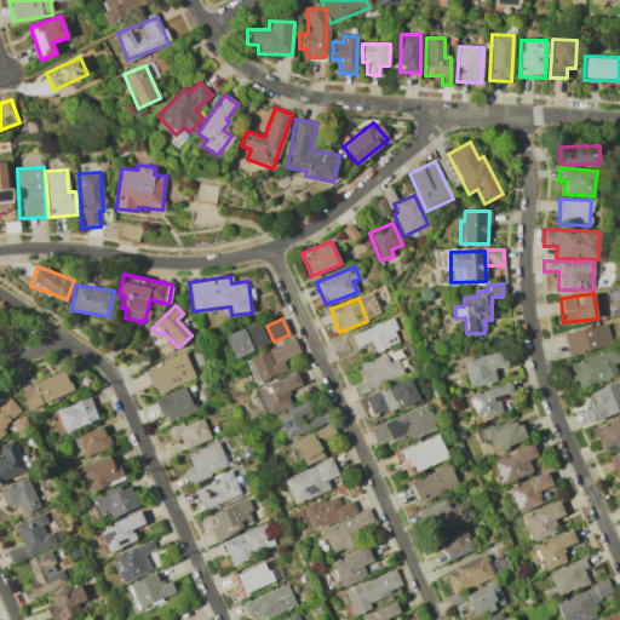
[(400,342),(391,319),(351,334),(356,348),(371,342),(374,351),(400,342)]
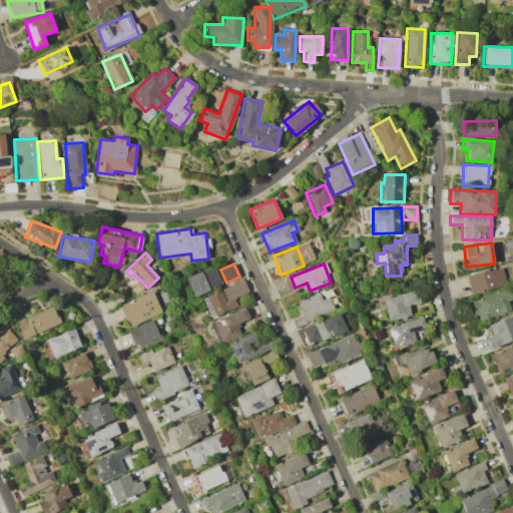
[(192,297),(221,286),(214,266),(184,277),(192,297)]
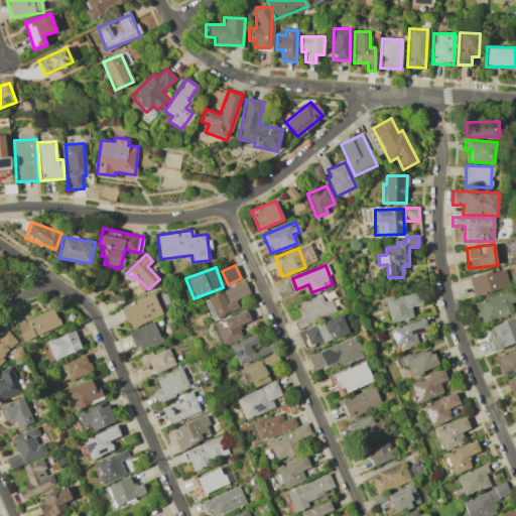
[(468,277),(473,295),(509,286),(504,268),(468,277)]
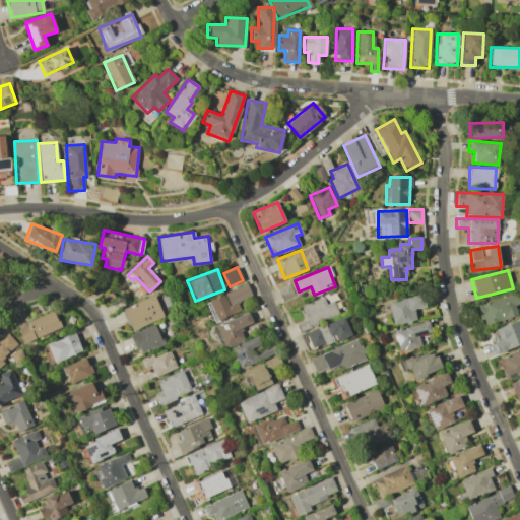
[(213,321),(241,312),(237,302),(251,297),(247,285),(205,300),(213,321)]
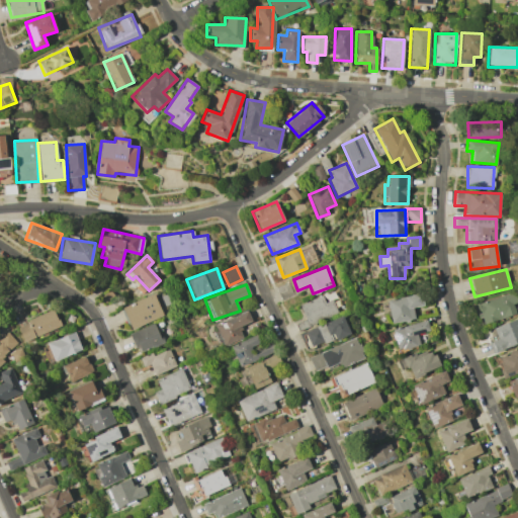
[(415,319),(412,308),(423,306),(420,292),(386,301),(392,324),(415,319)]
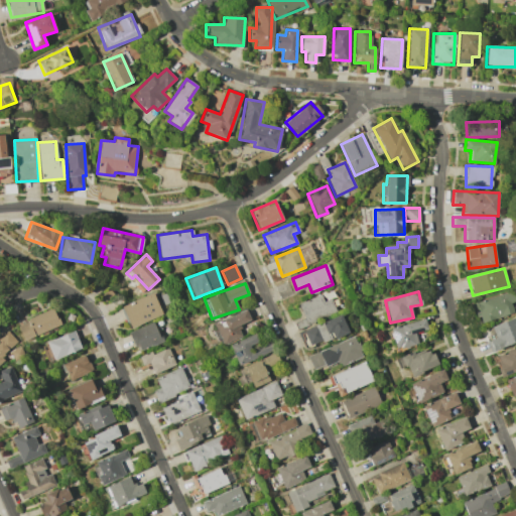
[(475,302),(480,323),(513,312),(510,303),(515,301),(512,291),(475,302)]
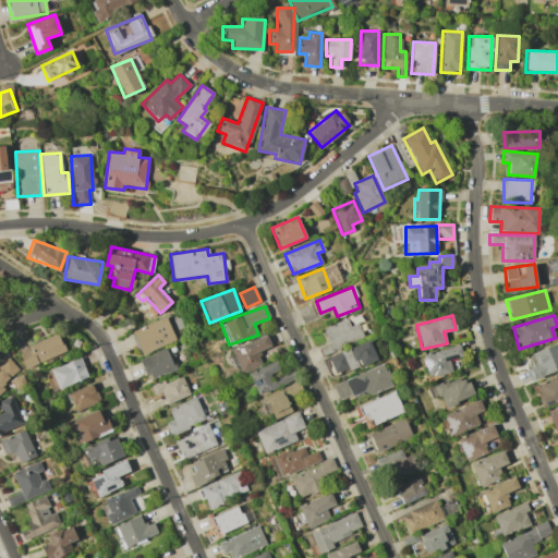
[(131,331),(141,354),(176,340),(165,316),(131,331)]
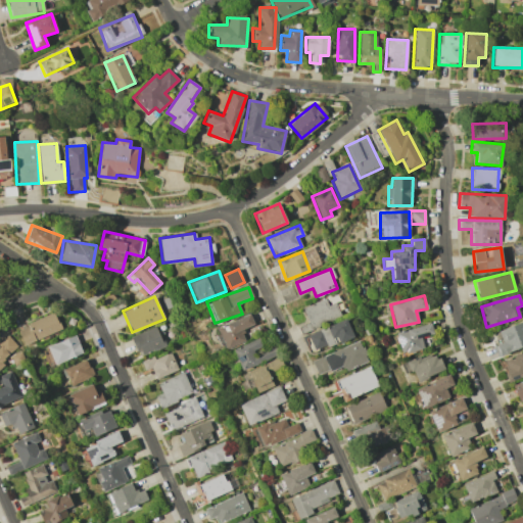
[(339,318),(336,303),(327,305),(325,300),(303,305),(308,326),(339,318)]
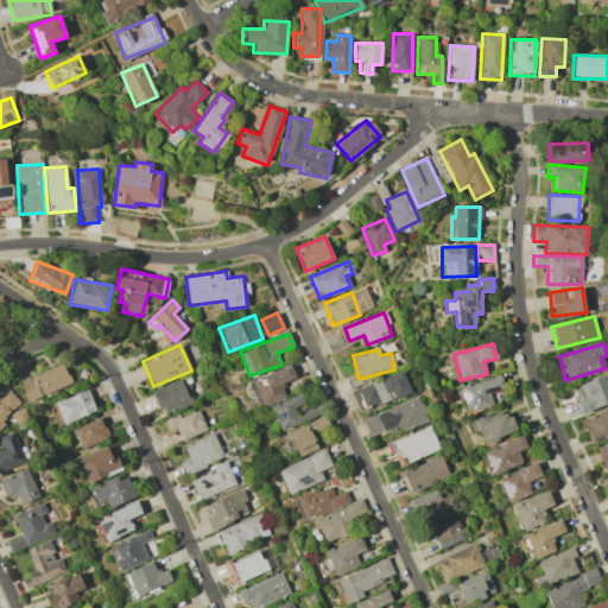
[(19,381),(27,401),(71,384),(63,363),(19,381)]
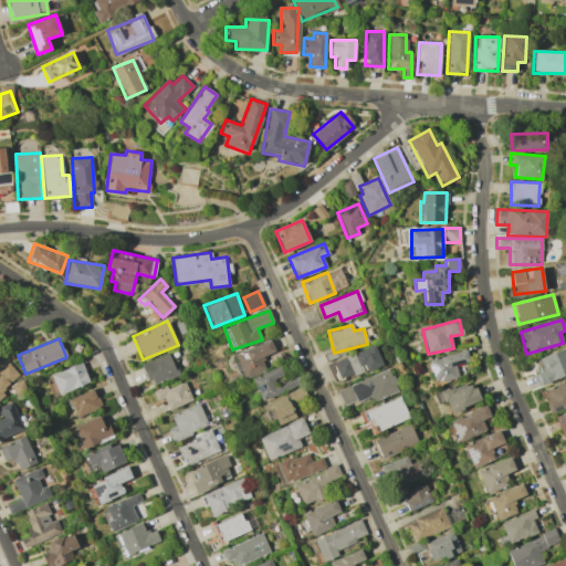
[(274,350),(269,339),(234,356),(244,378),(265,368),(261,357),(274,350)]
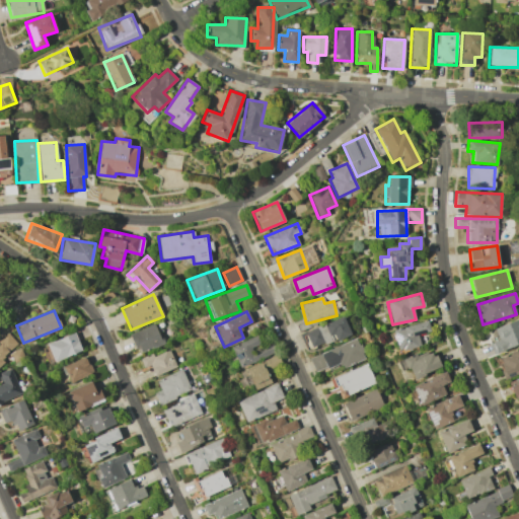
[(305,334),(312,350),(350,332),(342,316),(305,334)]
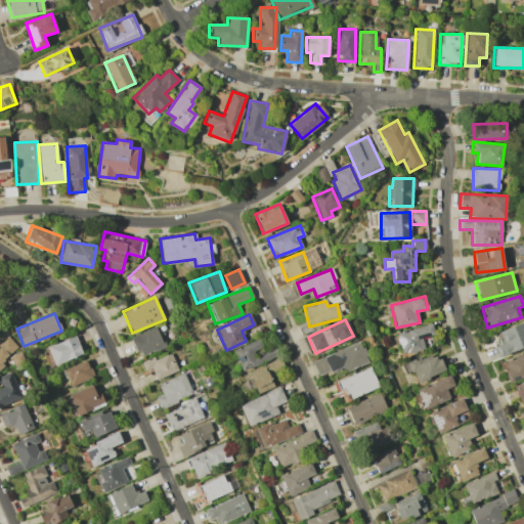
[(523,346),(523,320),(498,332),(503,344),(493,347),(497,357),(523,346)]
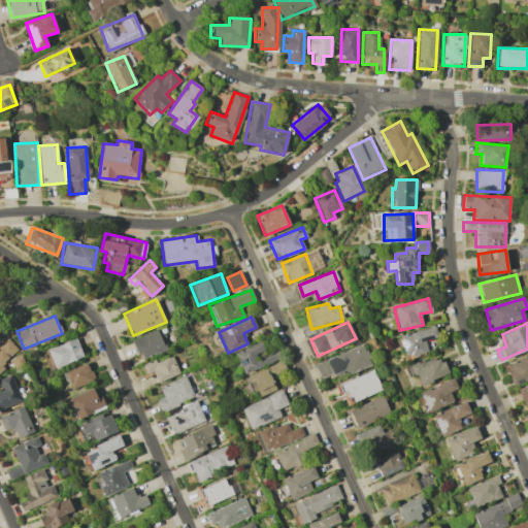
[(437,337),(433,326),(399,337),(406,359),(432,350),(429,340),(437,337)]
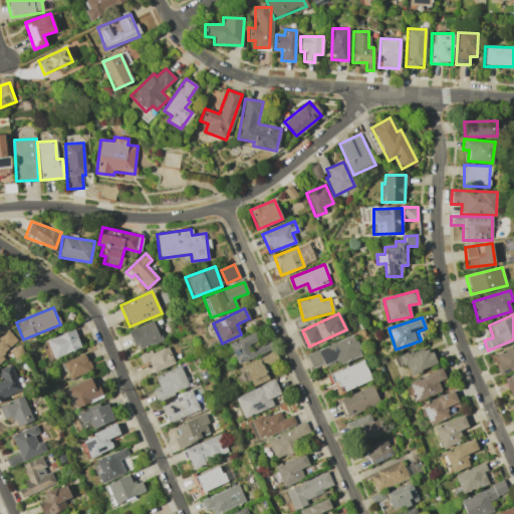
[(161,340),(153,320),(129,330),(137,350),(161,340)]
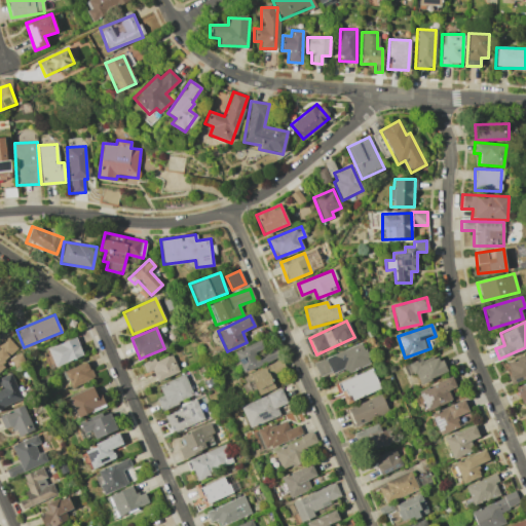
[(0,366),(19,350),(7,336),(0,341),(0,366)]
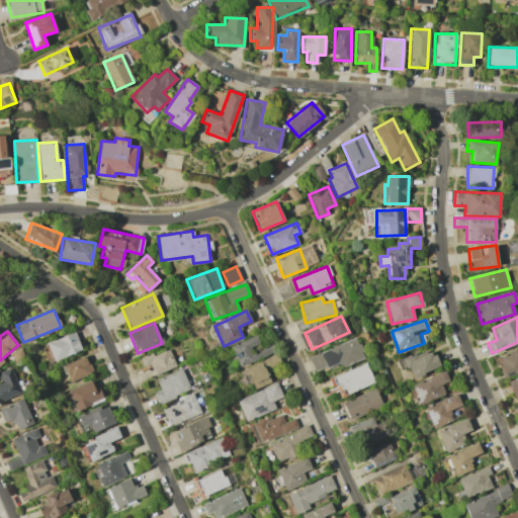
[(53,360),(81,351),(75,333),(47,341),(53,360)]
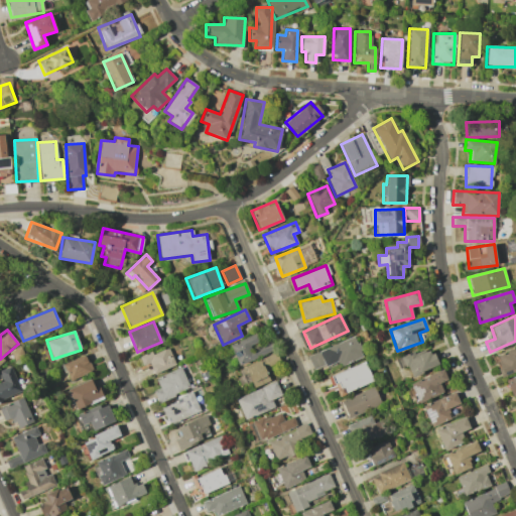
[(248,346),(258,342),(255,334),(229,345),(237,365),(269,353),(266,347),(251,353),(248,346)]
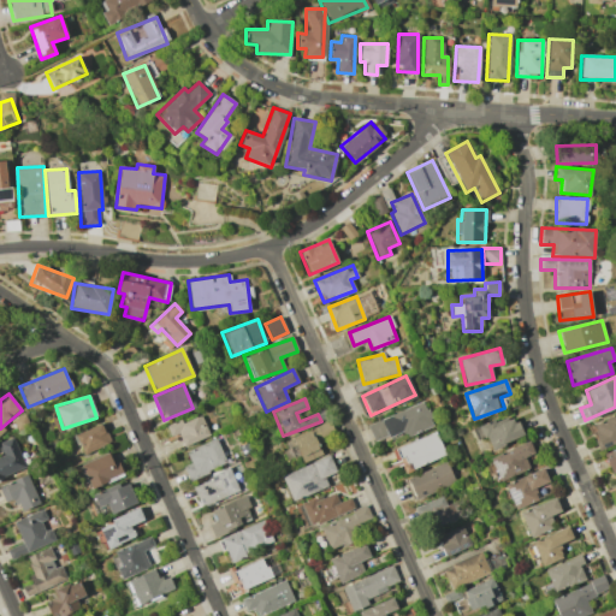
[(367,426),(374,443),(402,430),(406,438),(433,426),(422,402),(367,426)]
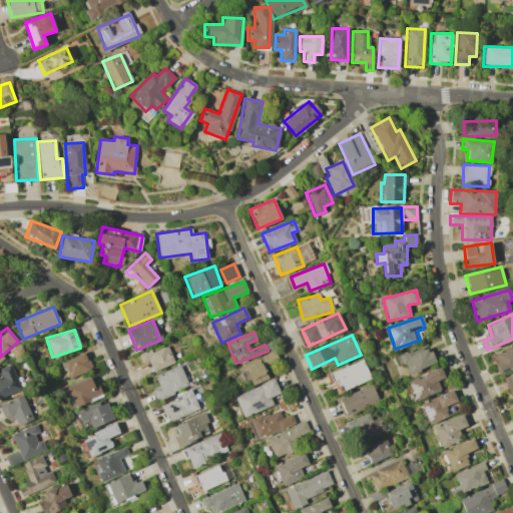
[(409,374),(435,363),(427,344),(395,357),(399,367),(405,364),(409,374)]
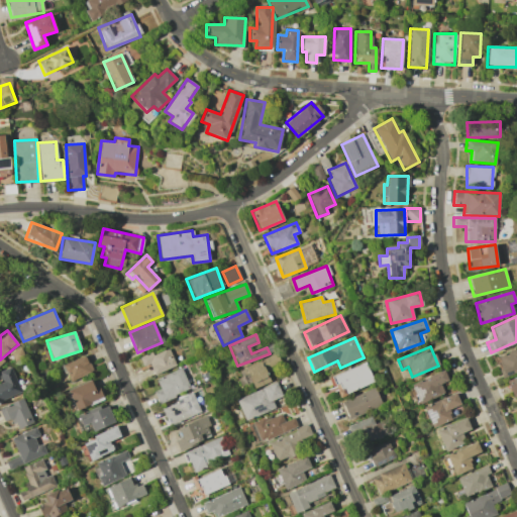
[(153,375),(176,366),(168,347),(139,358),(142,367),(149,364),(153,375)]
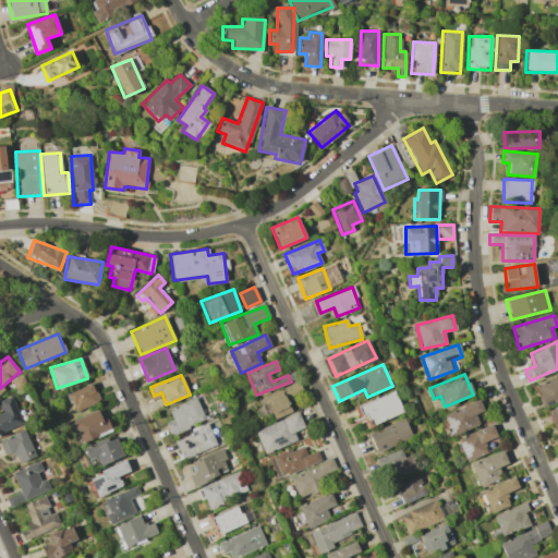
[(557,376),(533,385),(541,407),(557,400),(557,376)]
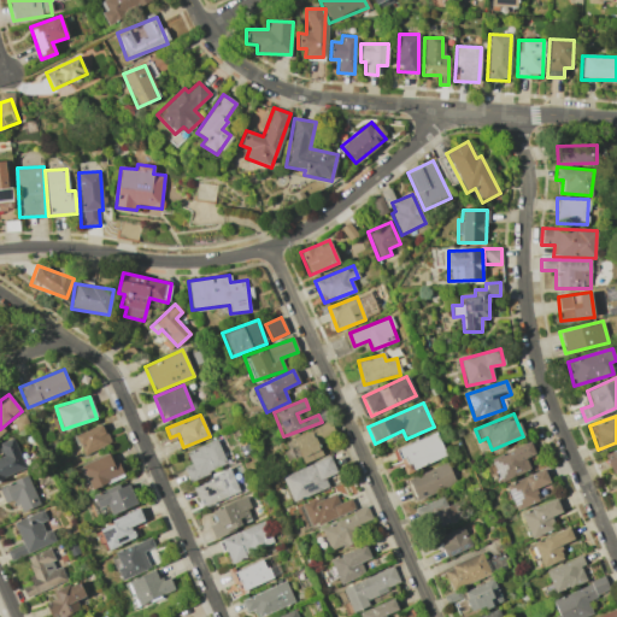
[(82,454),(110,445),(103,424),(75,434),(82,454)]
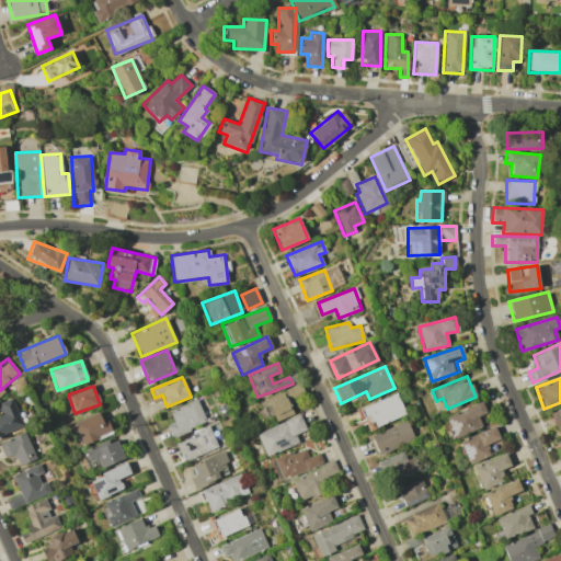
[(365,422),(367,430),(405,414),(397,393),(355,410),(361,424),(365,422)]
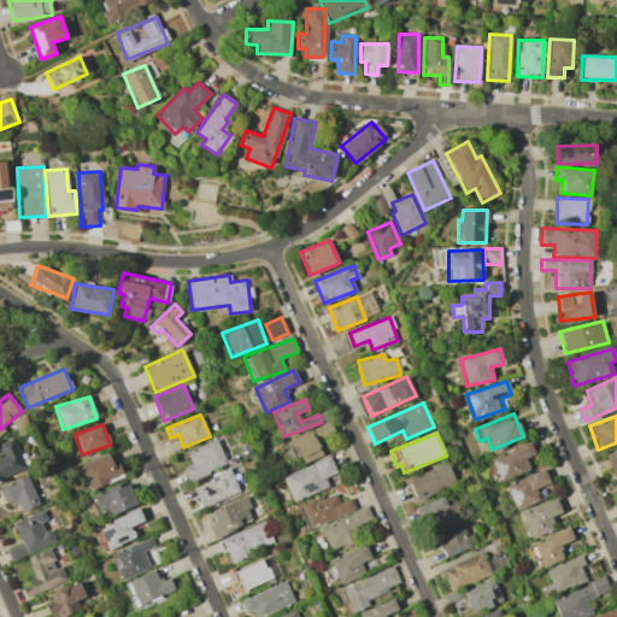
[(298,451),(300,462),(318,458),(313,434),(288,439),(292,453),(298,451)]
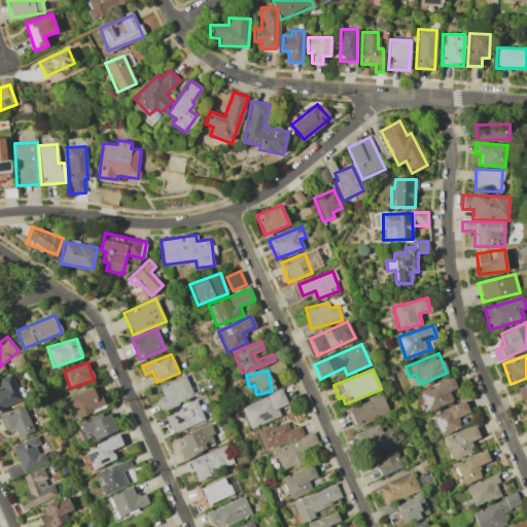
[(0,390),(0,409),(22,400),(11,374),(0,378),(0,384),(2,390),(0,390)]
